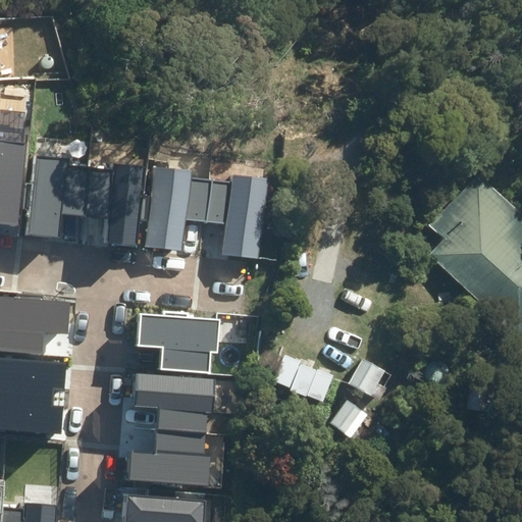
[(25,144),(0,141),(0,223),(17,225),(25,144)]
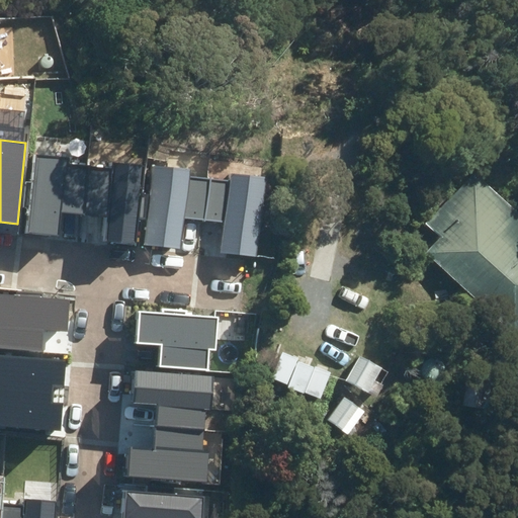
[(60,209),(85,211),(86,205),(89,167),(70,165),(71,158),(36,154),(29,232),(57,235),(60,209)]
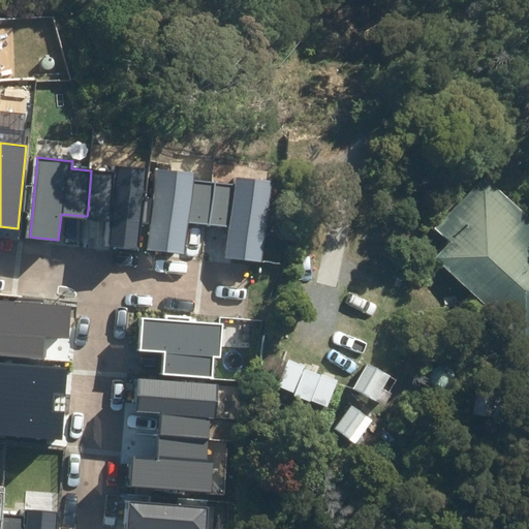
[(115,173),(91,170),(88,210),(115,212),(111,247),(137,250),(146,168),(116,165),(115,173)]
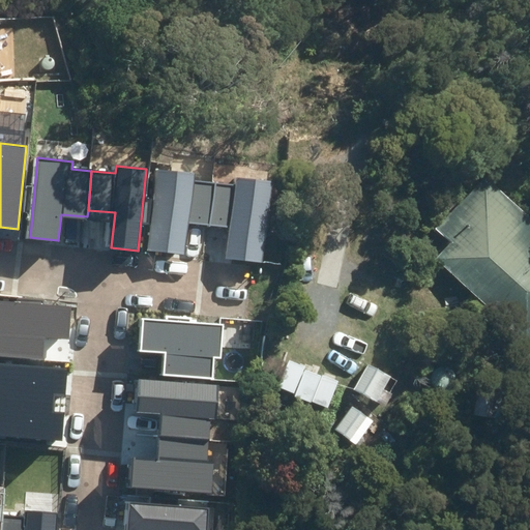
[(228,257),(263,261),(272,181),(237,177),(236,185),(195,180),(196,173),(156,168),(152,199),(146,199),(143,222),(151,223),(148,248),(183,253),(187,222),(231,227),(228,257)]
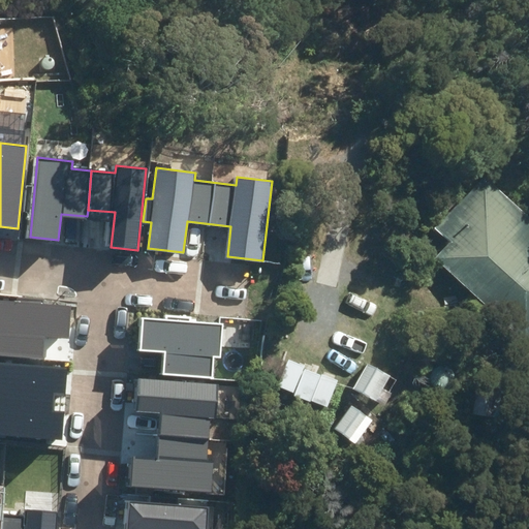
[(528,243),(528,232),(473,180),(427,227),(444,245),(428,261),(515,344),(528,330),(528,259),(521,251),(528,243)]
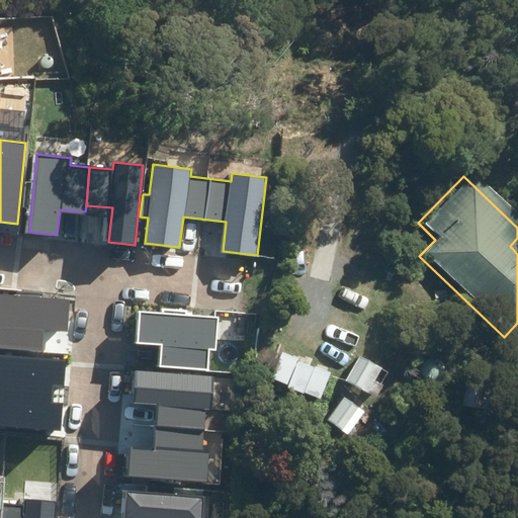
[(72,298),(0,292),(0,346),(45,350),(46,331),(69,333),(72,298)]
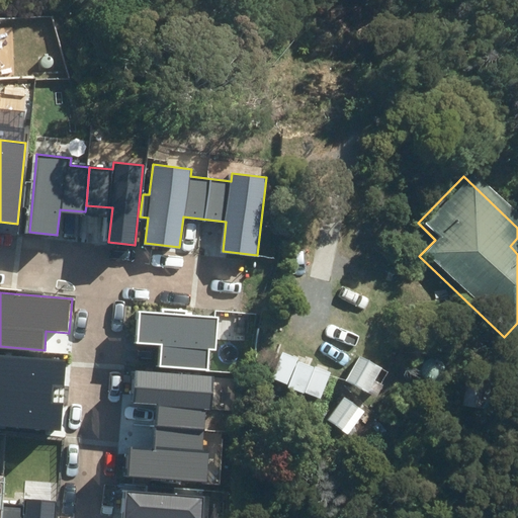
[(209,348),(217,348),(219,318),(138,311),(135,342),(163,345),(161,365),(208,369),(209,348)]
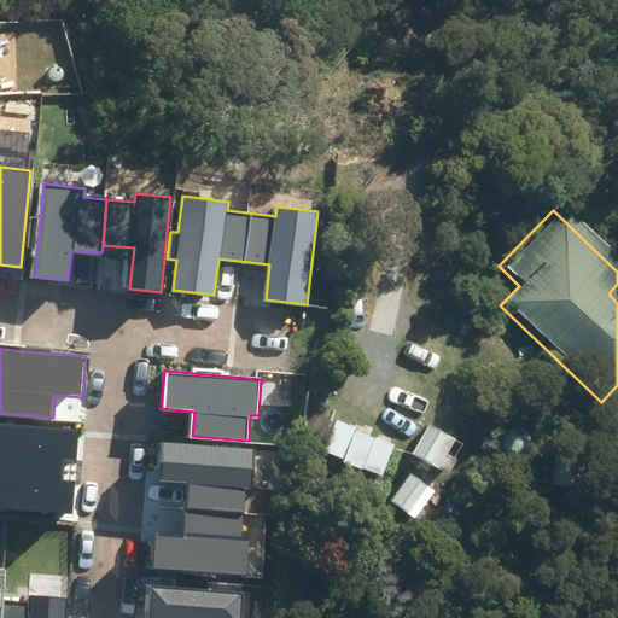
[(80,429),(0,421),(0,507),(73,513),(75,482),(63,481),(64,461),(76,462),(80,429)]
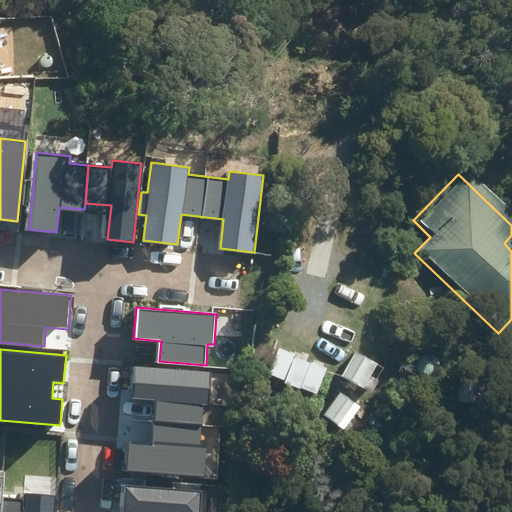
[(383,365),(360,350),(344,375),(367,390),(383,365)]
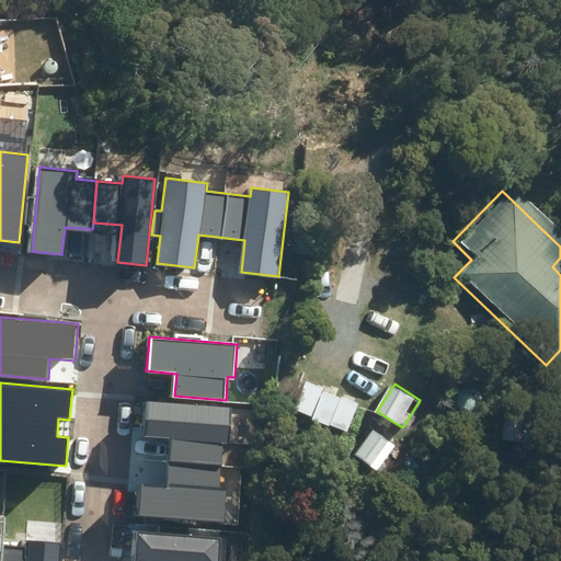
[(148,402),(146,435),(173,437),(170,488),(145,485),(142,513),(224,519),(226,490),(219,490),(224,443),(229,444),(231,409),(148,402)]
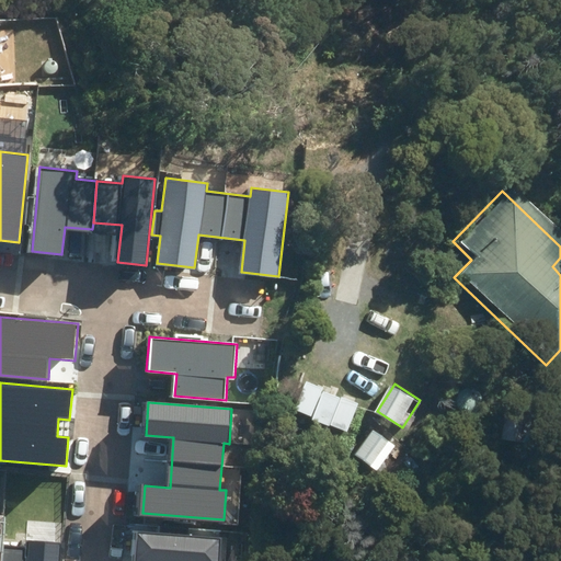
[(537,414),(510,410),(504,442),(531,446),(537,414)]
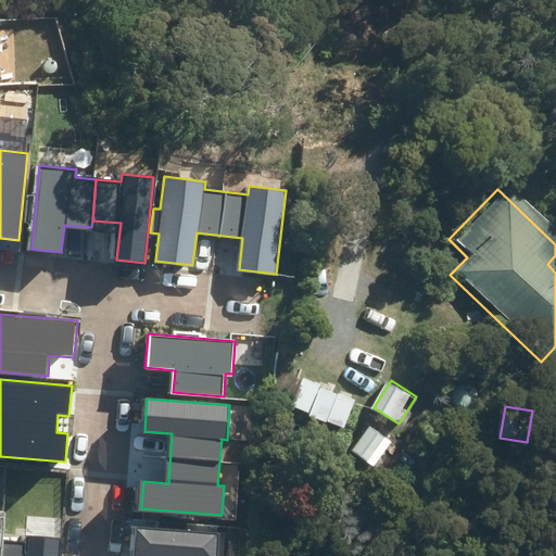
[(397,440),(373,424),(353,453),(378,469),(397,440)]
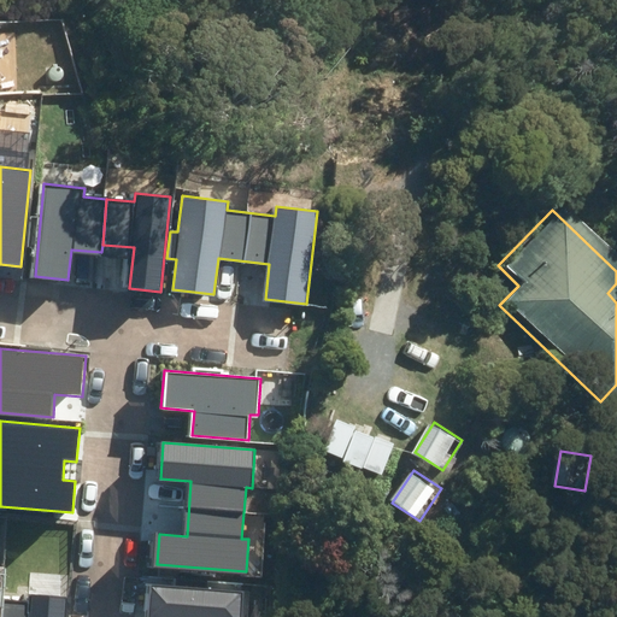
[(147,588),(145,616),(238,616),(240,595),(147,588)]
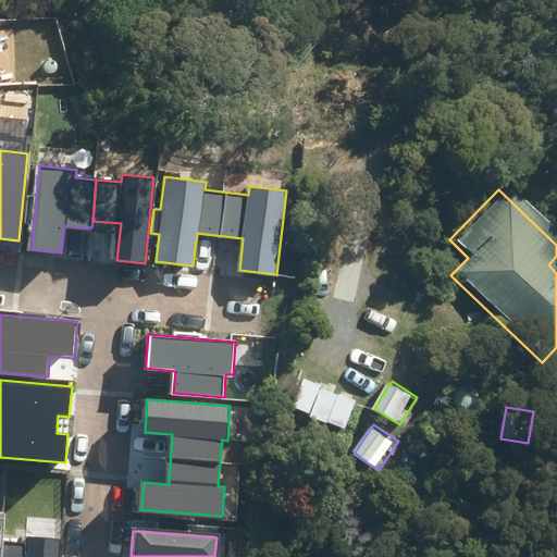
[(27,544),(4,542),(2,556),(59,556),(60,541),(27,537),(27,544)]
